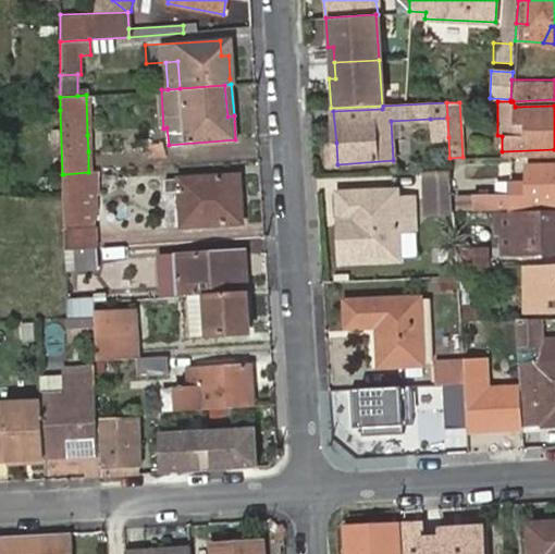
[(448,137),(447,118),(430,119),(431,138),(448,137)]
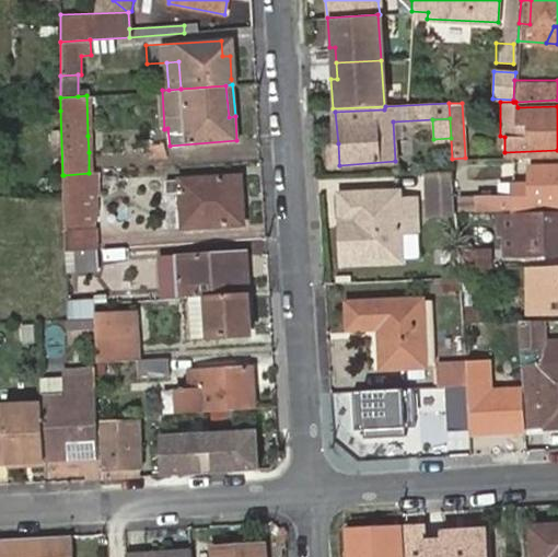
[(339,165),(338,143),(330,144),(330,165),(339,165)]
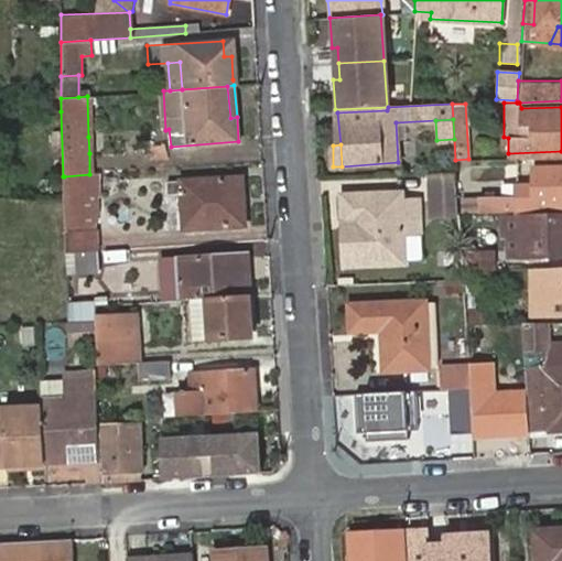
[(514,193),(457,196),(458,209),(517,208),(561,206),(561,168),(531,168),(532,182),(514,182),(514,193)]
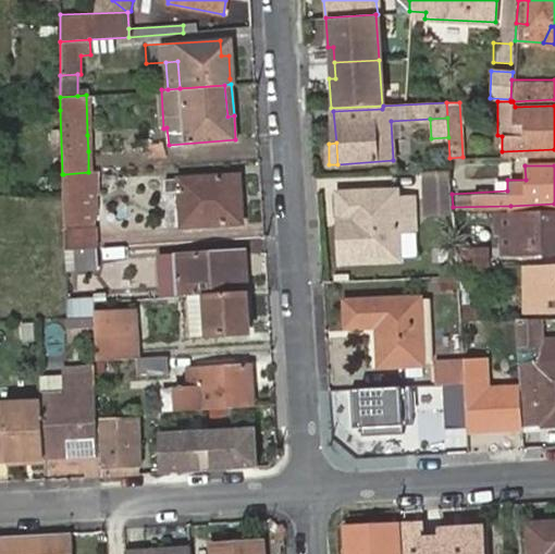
[(451,210),(448,169),(427,171),(429,211),(451,210)]
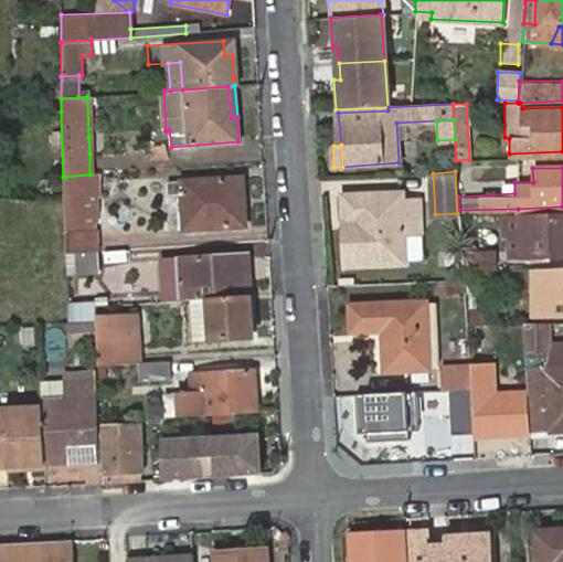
[(64,197),(66,253),(94,251),(93,230),(83,231),(81,197),(87,197),(89,175),(64,177),(64,197)]
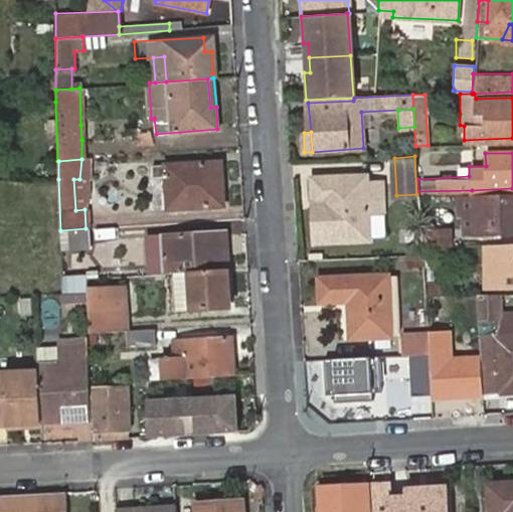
[(178,193),(180,209),(221,207),(217,162),(150,166),(151,177),(164,176),(165,194),(178,193)]
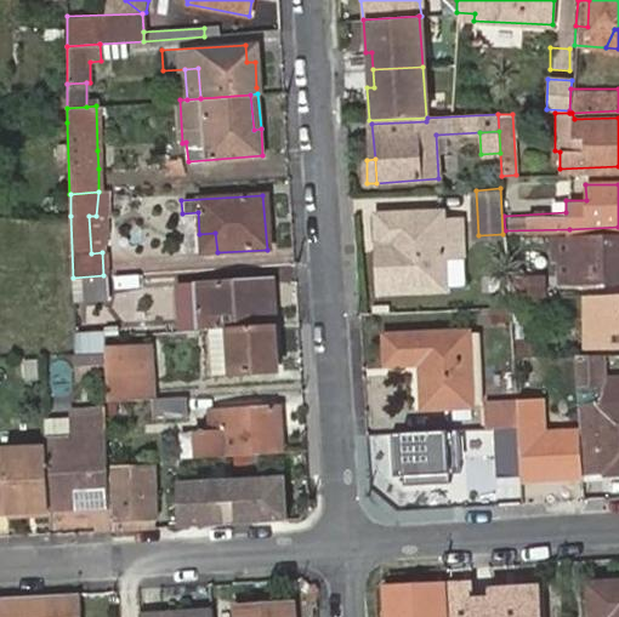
[(390,239),(391,251),(391,287),(442,285),(441,256),(463,256),(463,220),(439,221),(439,215),(379,217),(380,239),(390,239)]
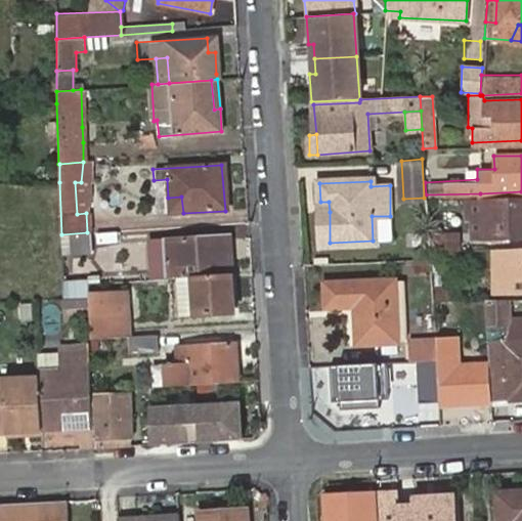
[(521,196),(480,197),(480,202),(481,234),(521,233),(521,196)]
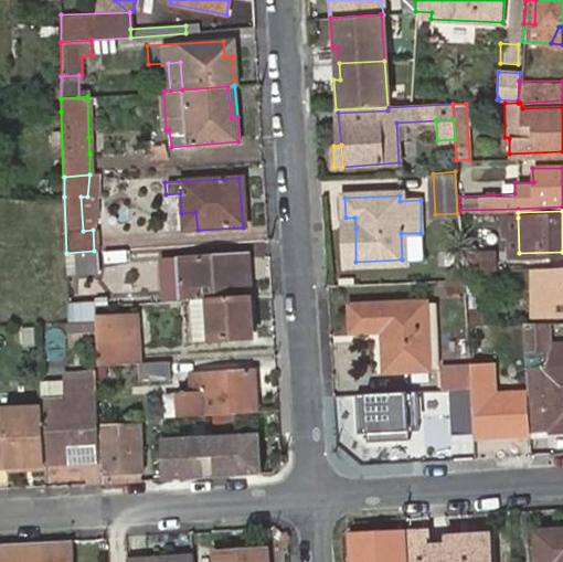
[(183,231),(198,230),(195,212),(181,213),(183,231)]
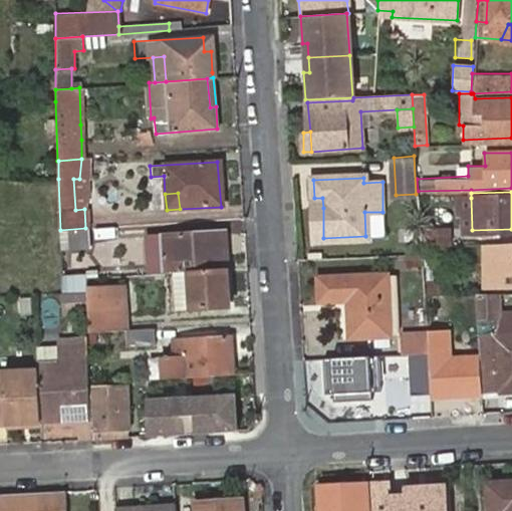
[(314,208),(323,208),(322,198),(314,198),(314,208)]
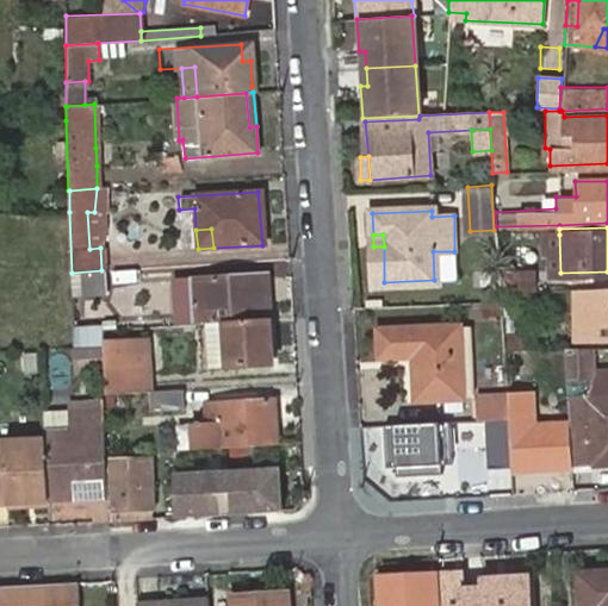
[(560,273),(559,235),(550,235),(551,273),(560,273)]
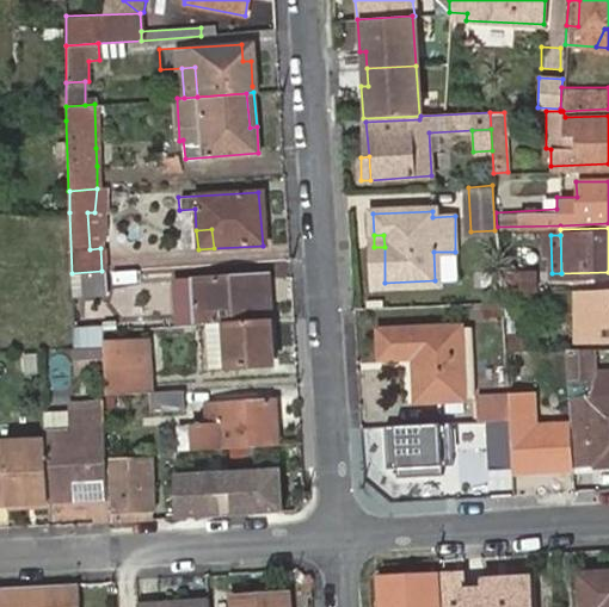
[(536,268),(499,271),(500,292),(536,290),(536,268)]
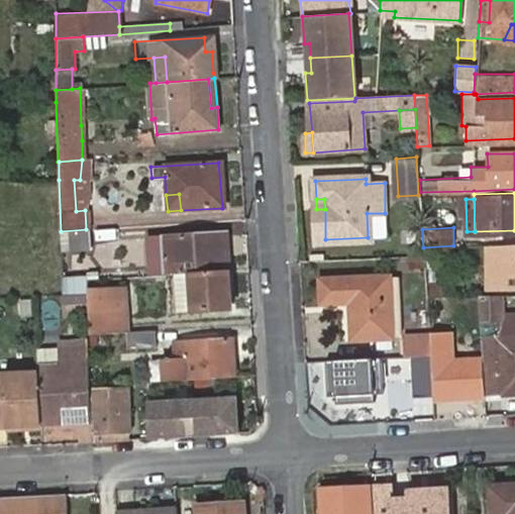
[(61,231),(60,231),(60,249),(87,247),(86,229),(61,231)]
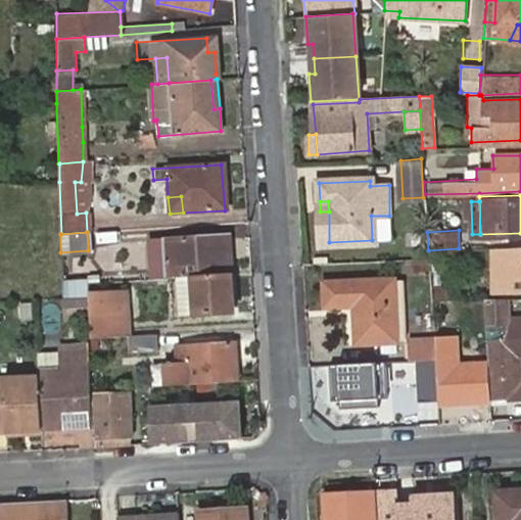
[(229,273),(230,273),(227,237),(168,240),(169,277),(174,277),(189,276),(229,273)]
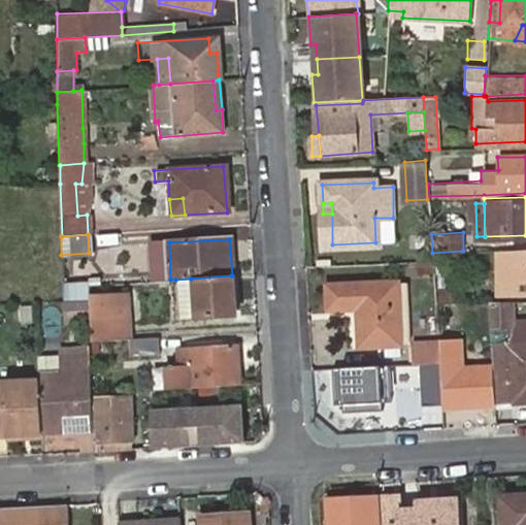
[(152,243),(154,281),(170,280),(169,242),(152,243)]
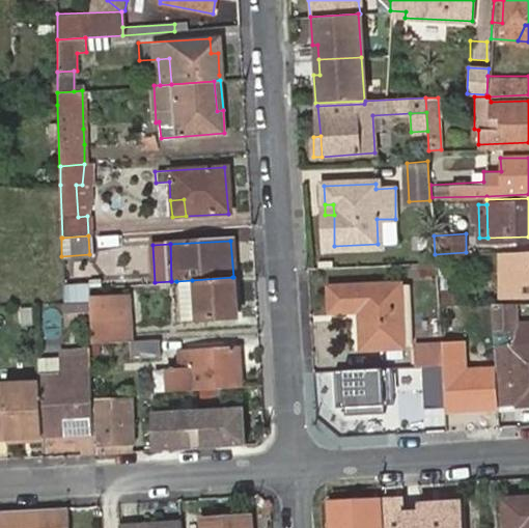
[(528,253),(496,253),(497,295),(528,294),(528,253)]
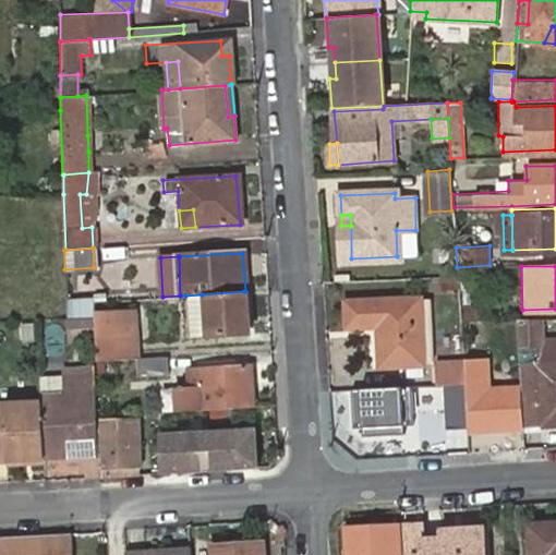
[(202,294),(205,337),(246,334),(244,291),(202,294)]
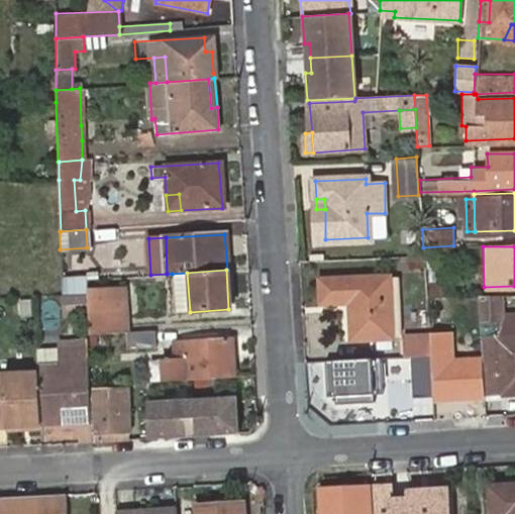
[(187,273),(172,274),(175,313),(190,312),(187,273)]
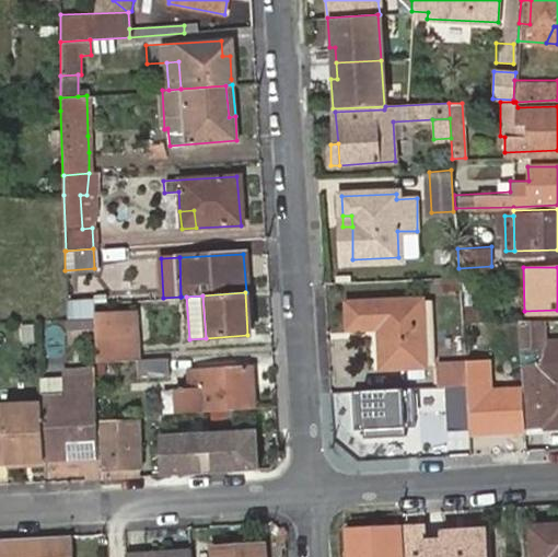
[(93,299),(66,300),(66,320),(93,318),(93,303),(93,299)]
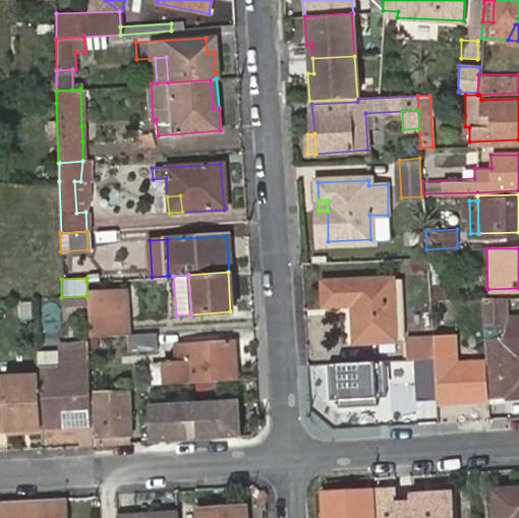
[(122,279),(87,282),(87,296),(89,337),(125,335),(122,279)]
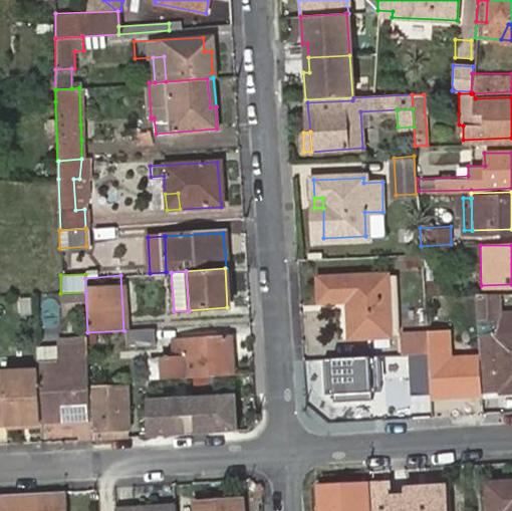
[(391,333),(388,278),(388,275),(318,279),(320,301),(349,300),(350,337),(391,335),(391,333)]
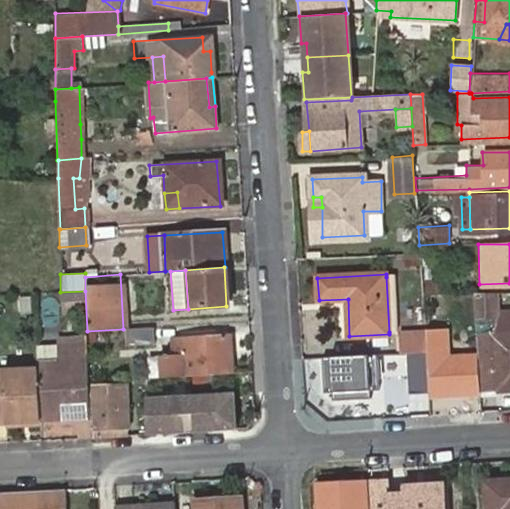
[(395,276),(386,277),(389,332),(399,331),(395,276)]
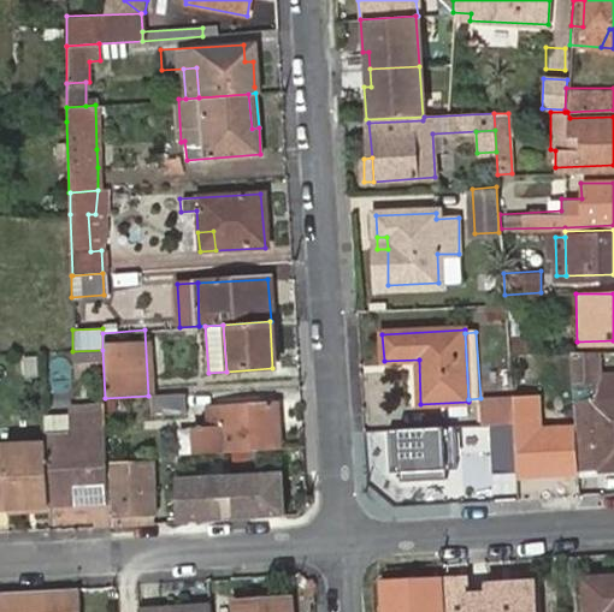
[(509,333),(512,350),(526,350),(525,332),(509,333)]
